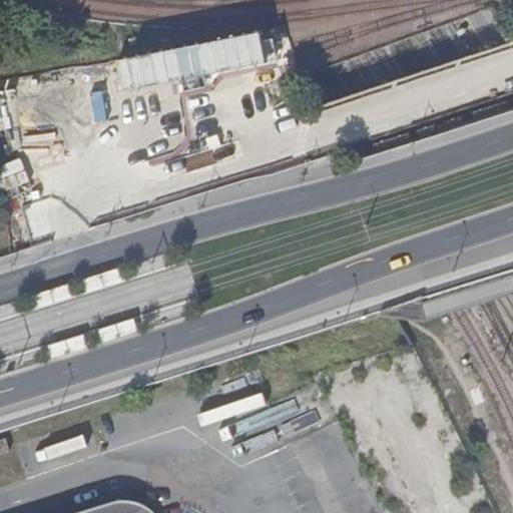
[(38,307),(72,296),(68,284),(34,294),(38,307)]
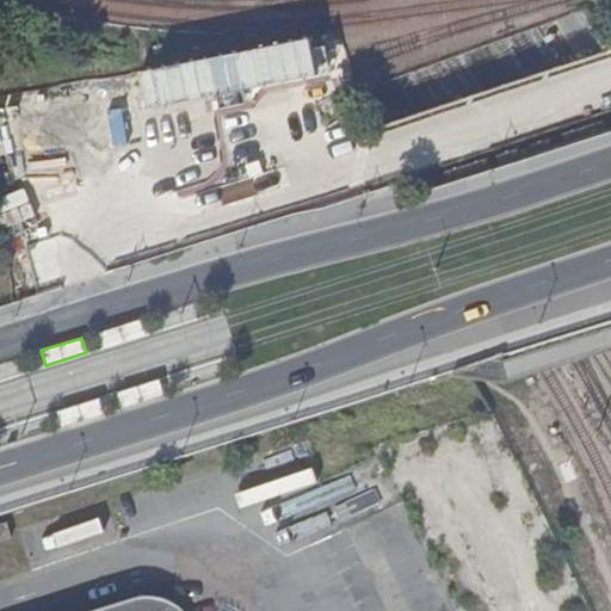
[(102,397),(59,411),(65,426),(106,413),(102,397)]
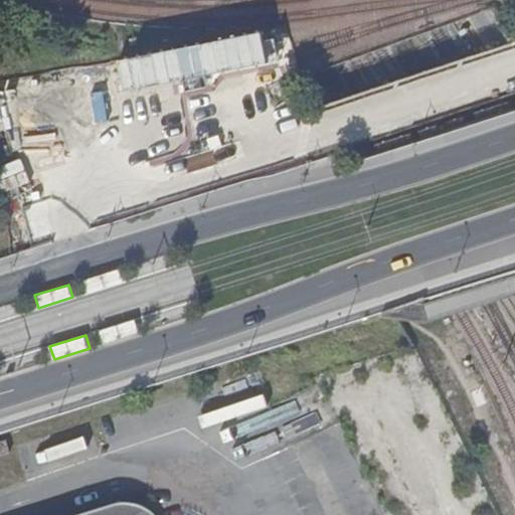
[(159,514),(159,513),(155,509),(152,505),(147,502),(142,500),(136,498),(130,497),(121,498),(112,500),(61,514),(159,514)]
